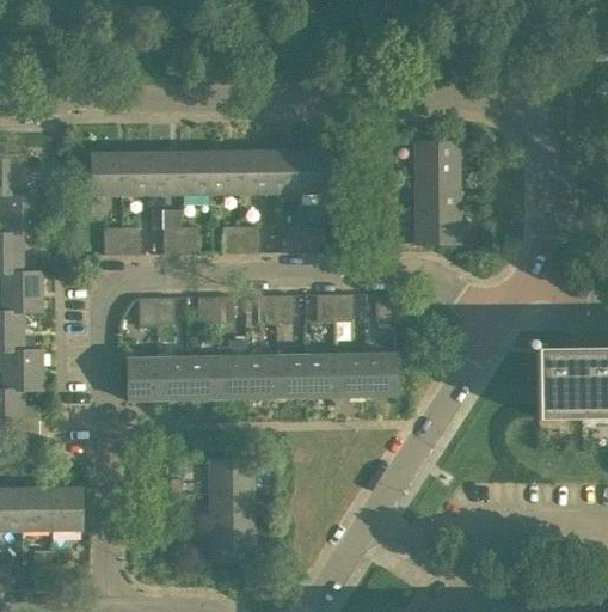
[(416,142),(417,177),(462,176),(462,141),(416,142)]
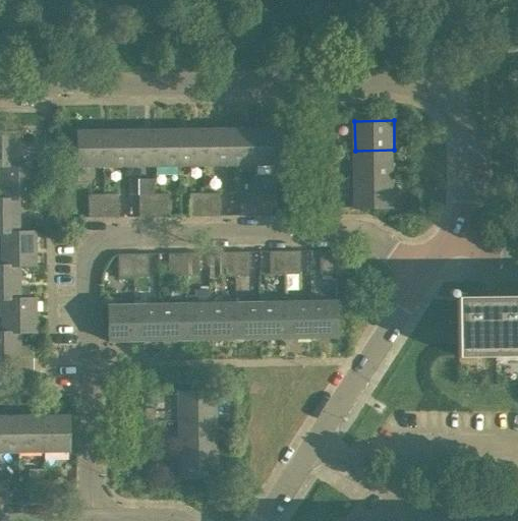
[(231,128),(232,164),(256,164),(256,127),(231,128)]
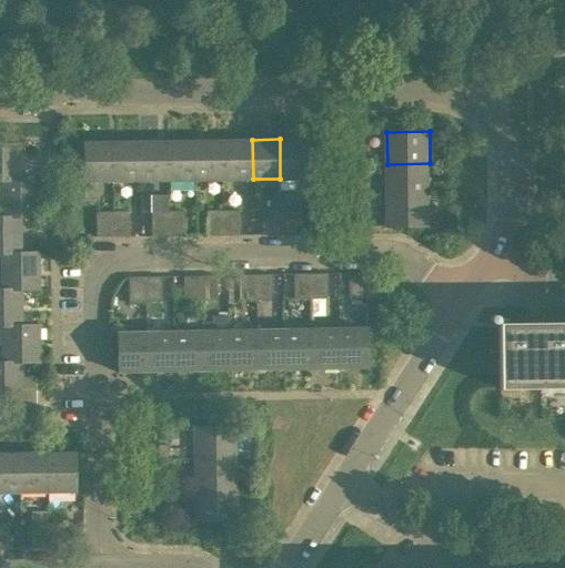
[(308,139),(280,139),(280,179),(309,178),(308,139)]
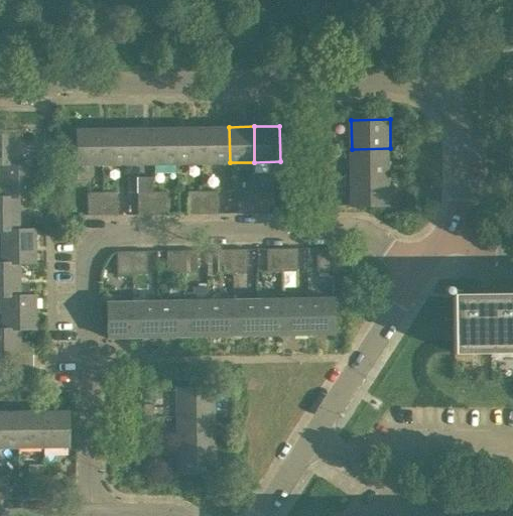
[(205,163),(204,127),(179,128),(179,163),(205,163)]
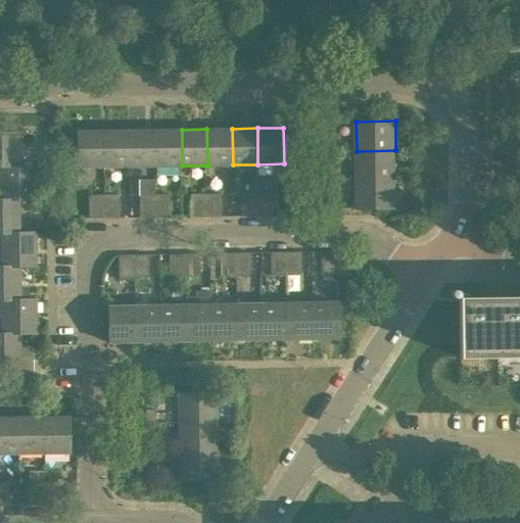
[(206,129),(207,165),(233,164),(232,129),(206,129)]
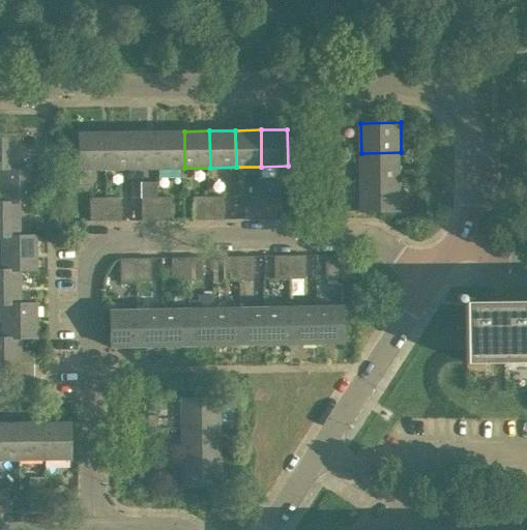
[(158,169),(158,131),(133,133),(134,169),(158,169)]
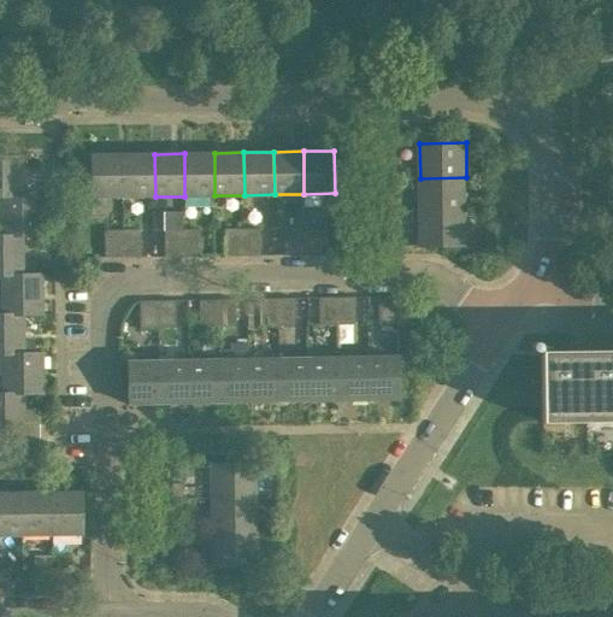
[(214,195),(214,153),(184,153),(184,197),(214,195)]
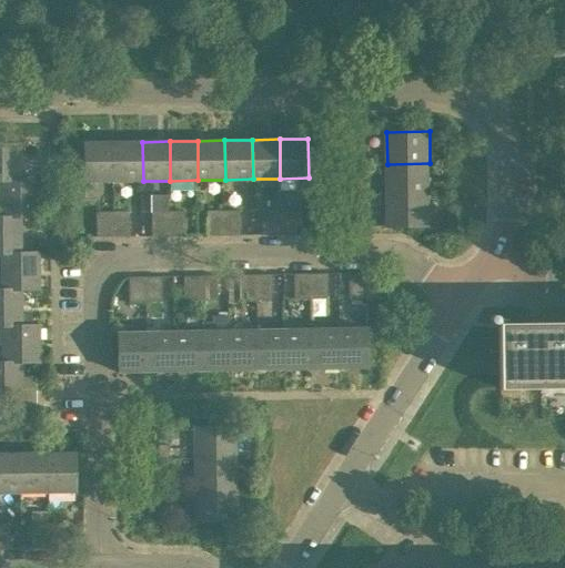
[(88,182),(115,181),(114,142),(87,142),(88,182)]
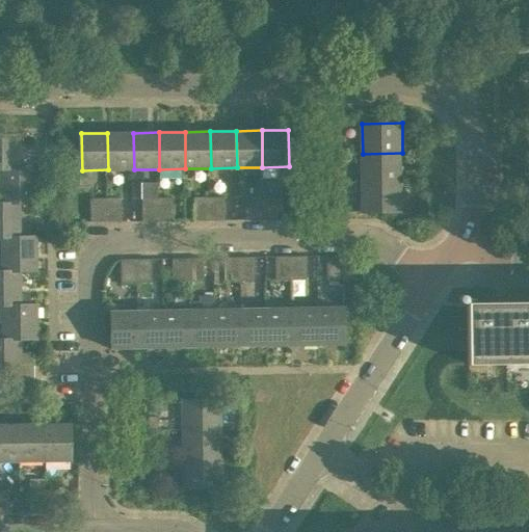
[(134,169),(133,133),(107,133),(108,169),(134,169)]
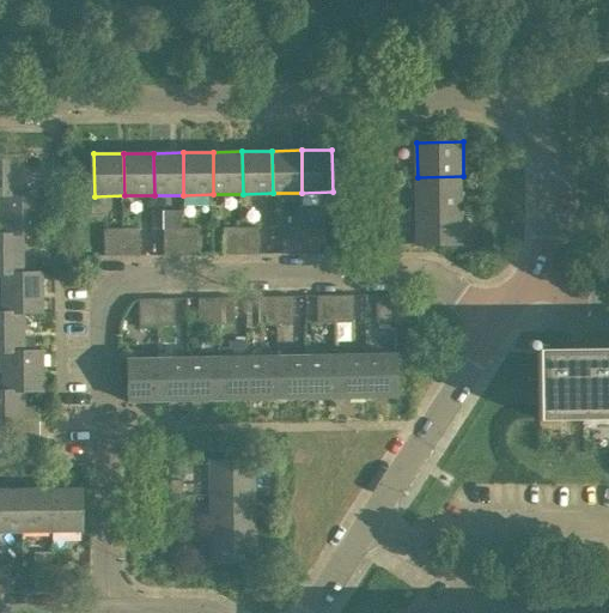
[(0,156),(0,196),(2,196),(13,196),(13,194),(25,194),(24,156),(0,156)]
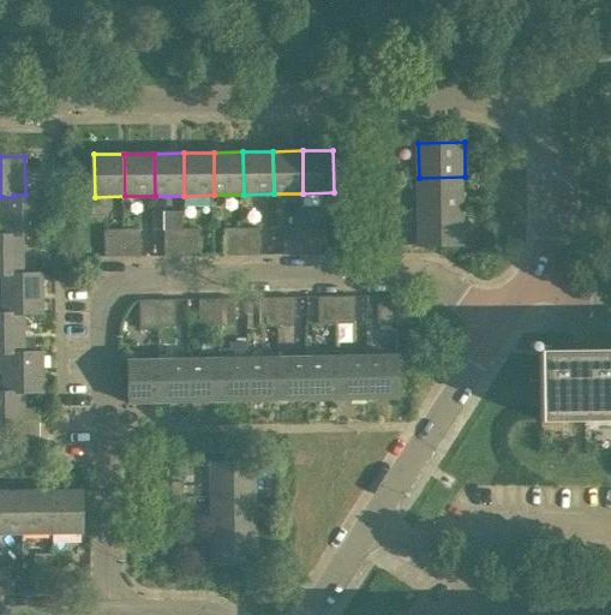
[(379,178),(390,178),(390,162),(379,162),(379,178)]
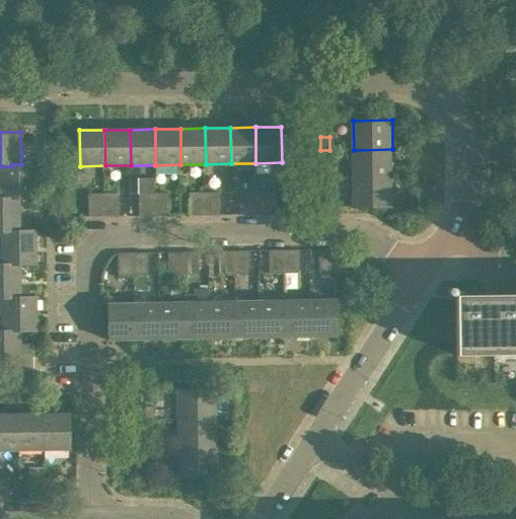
[(354,178),(393,177),(392,149),(354,150),(354,178)]
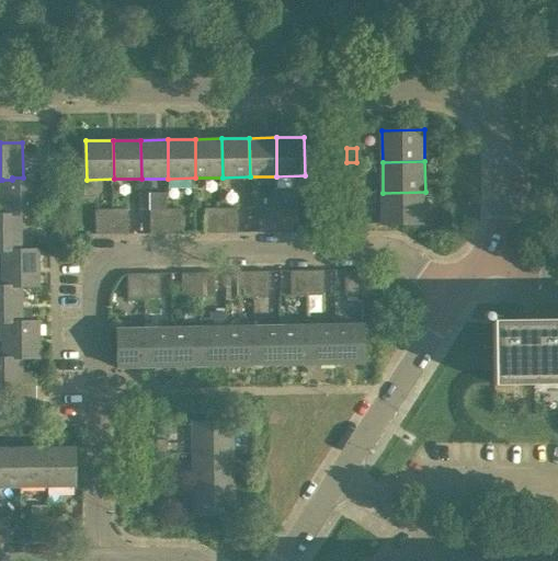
[(12,180),(2,180),(3,214),(13,214),(13,215),(23,215),(41,215),(40,178),(23,178),(12,178),(12,180)]
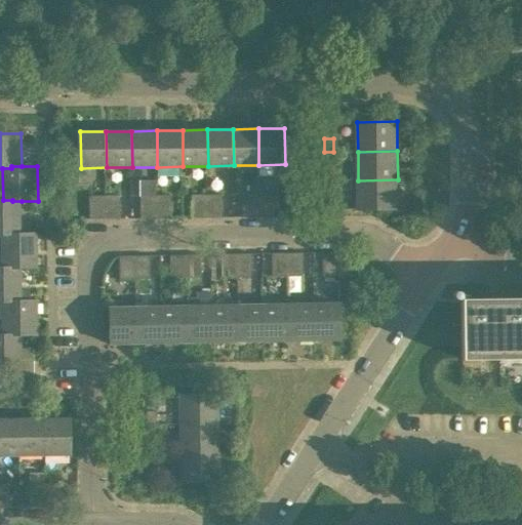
[(324,180),(334,180),(333,167),(324,167),(324,180)]
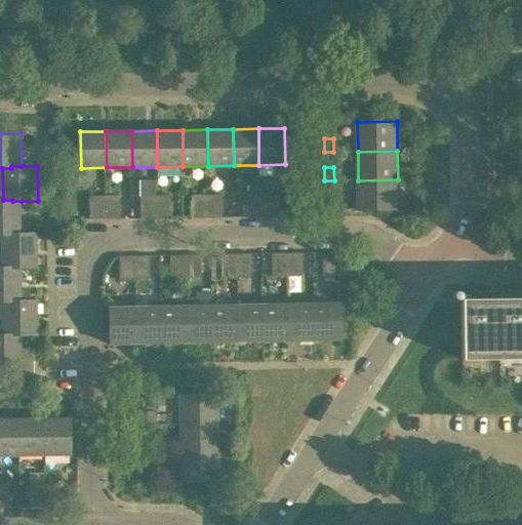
[(398,209),(398,179),(358,180),(358,209),(398,209)]
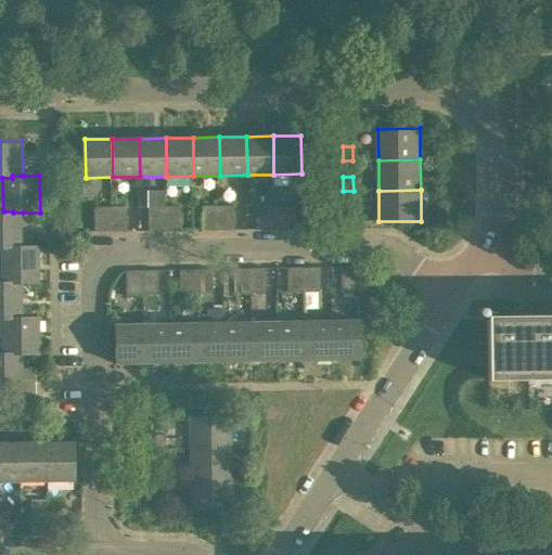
[(204,231),(220,231),(219,205),(203,206),(204,231)]
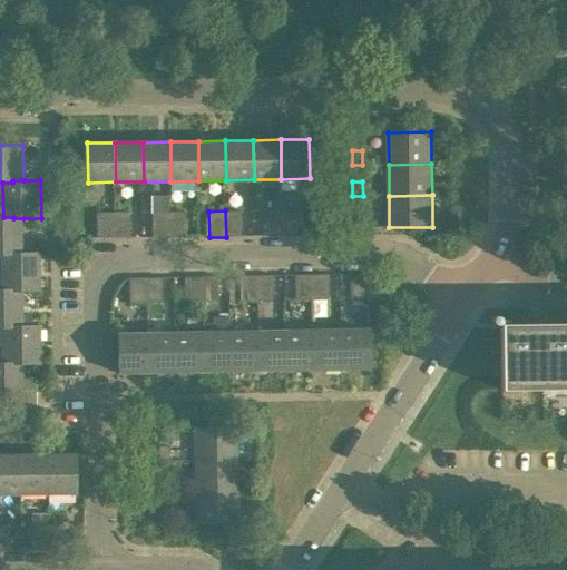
[(242,210),(225,210),(226,237),(243,236),(242,210)]
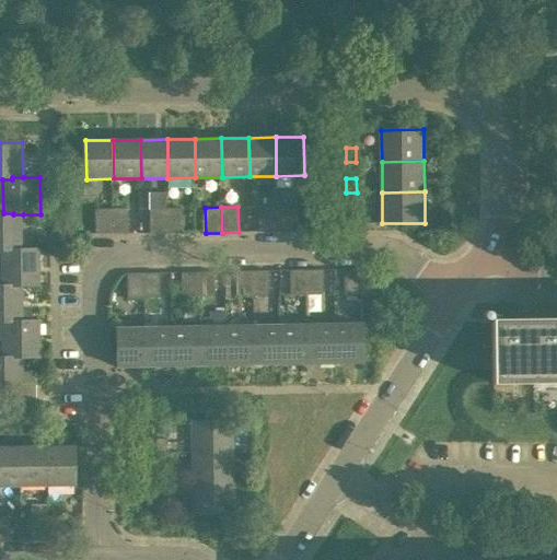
[(259,232),(275,232),(275,207),(259,207),(259,232)]
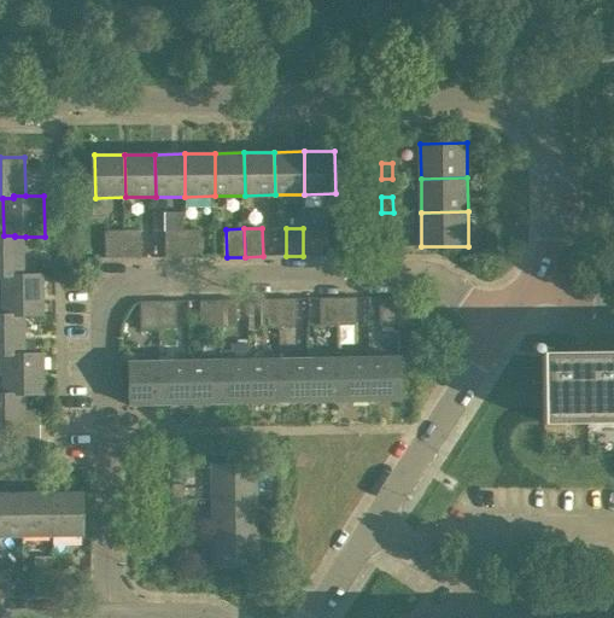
[(322,228),(303,228),(303,256),(322,256),(322,228)]
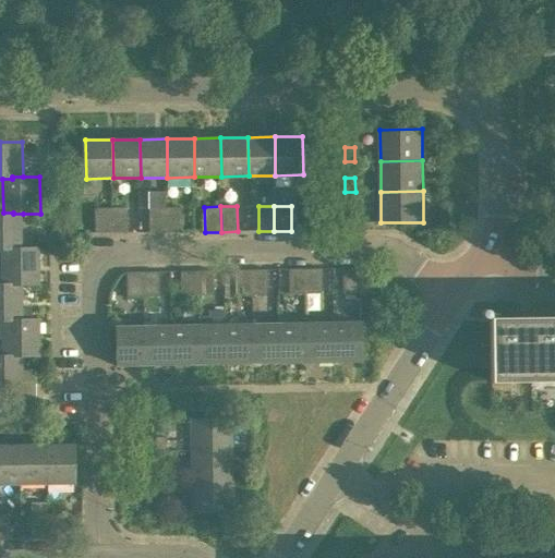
[(151,232),(167,232),(166,207),(149,207),(151,232)]
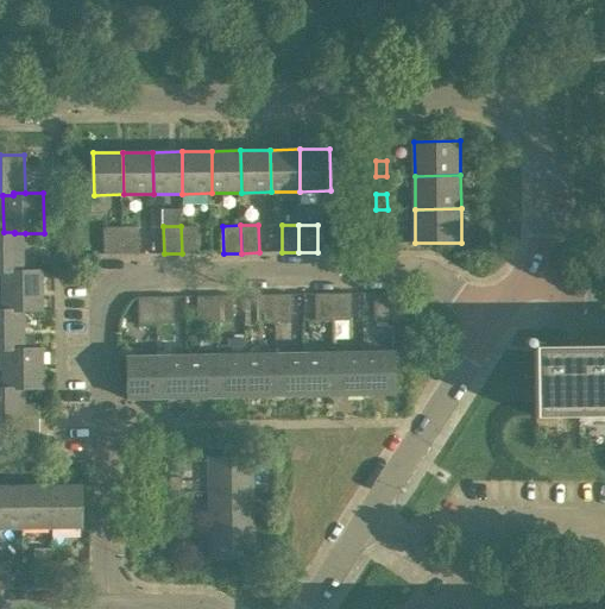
[(199,226),(181,226),(182,253),(200,253),(199,226)]
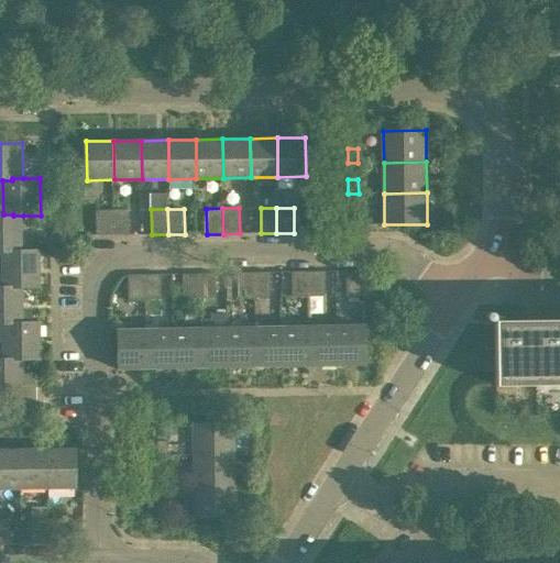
[(97,235),(113,235),(113,210),(97,210),(97,235)]
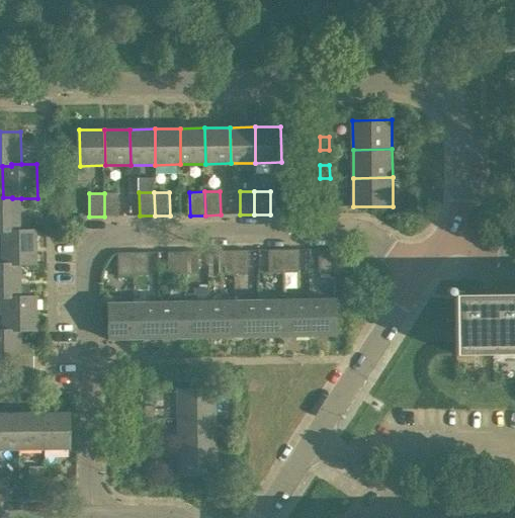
[(119,193),(104,193),(104,217),(119,217),(119,193)]
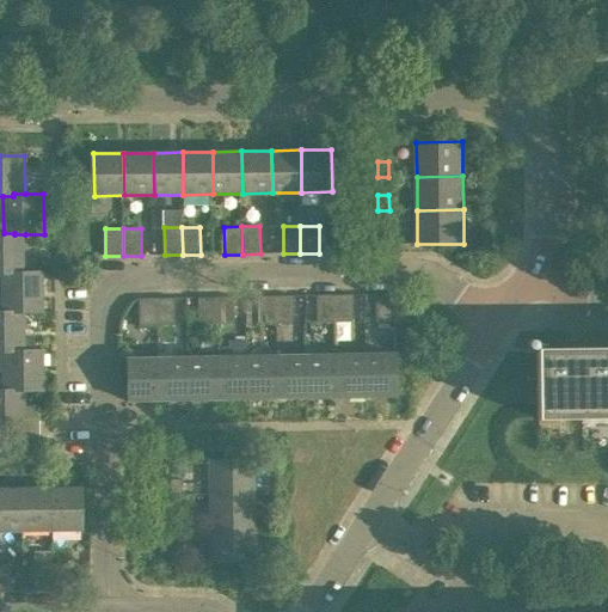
[(379,245),(390,244),(390,230),(379,230),(379,245)]
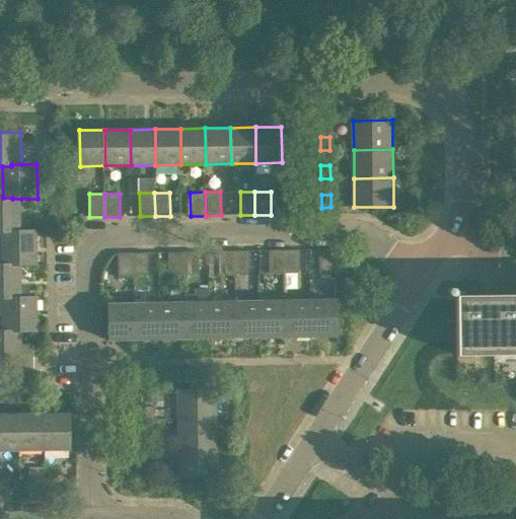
[(12,230),(21,230),(21,199),(12,199),(12,198),(3,198),(0,198),(0,232),(3,233),(12,233),(12,230)]
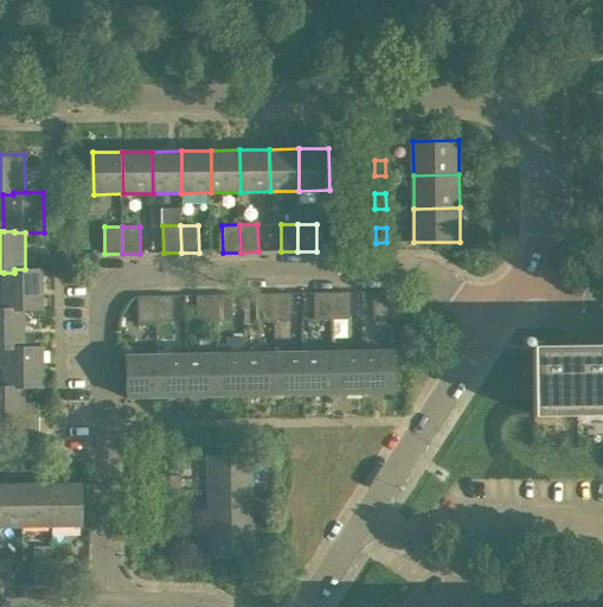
[(14,273),(4,273),(4,310),(14,310),(14,311),(25,311),(44,310),(44,269),(25,269),(14,269),(14,273)]
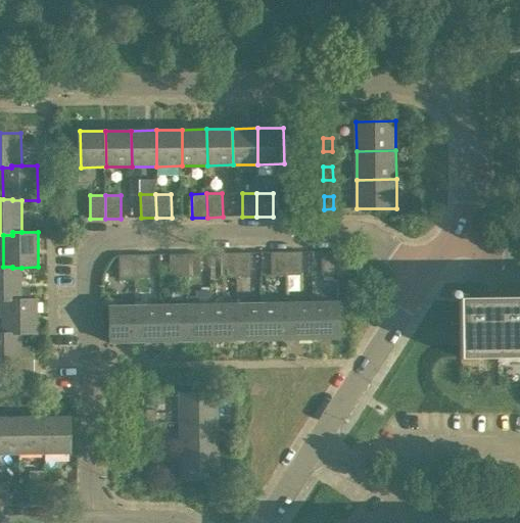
[(300,251),(286,252),(286,275),(301,275),(300,251)]
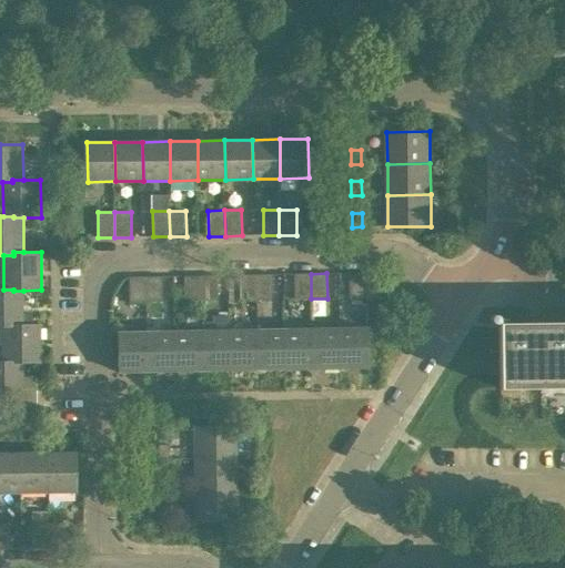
[(350,297),(367,297),(367,273),(350,273),(350,297)]
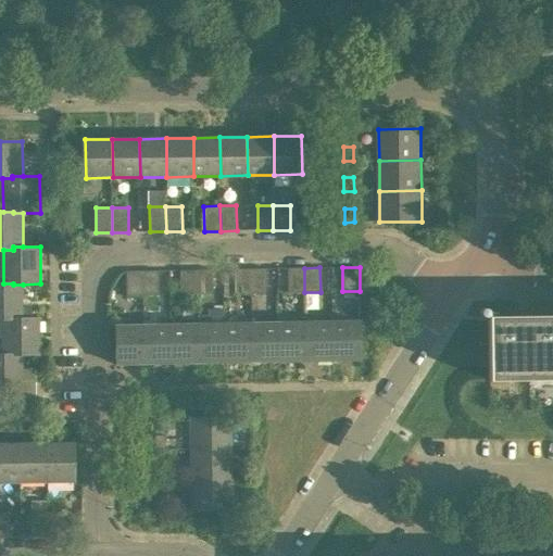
[(235,293),(251,293),(250,268),(235,269),(235,293)]
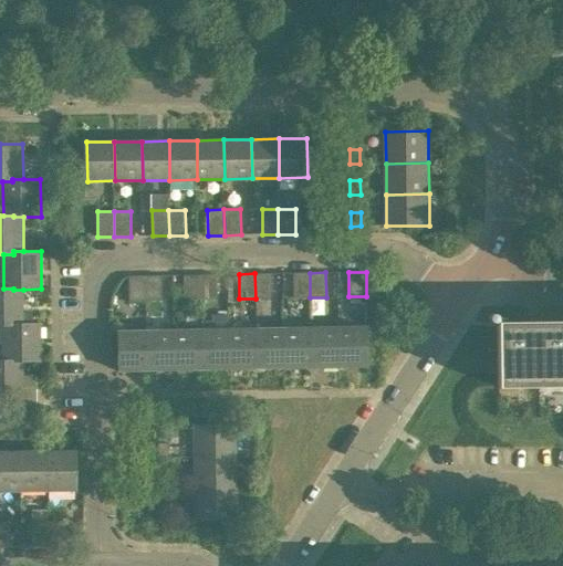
[(271,273),(254,273),(256,299),(272,299),(271,273)]
